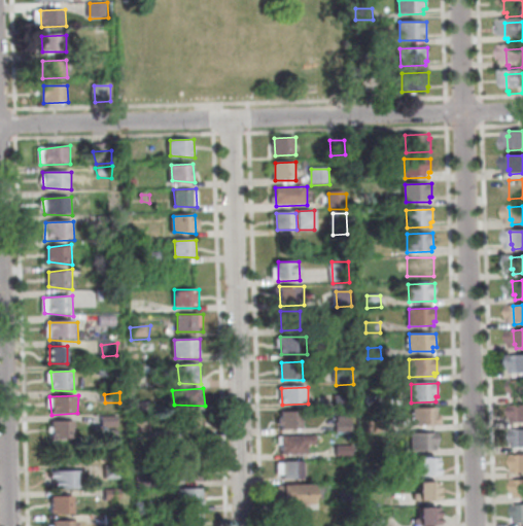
[(336,409),(336,397),(353,396),(353,409),(336,409)]
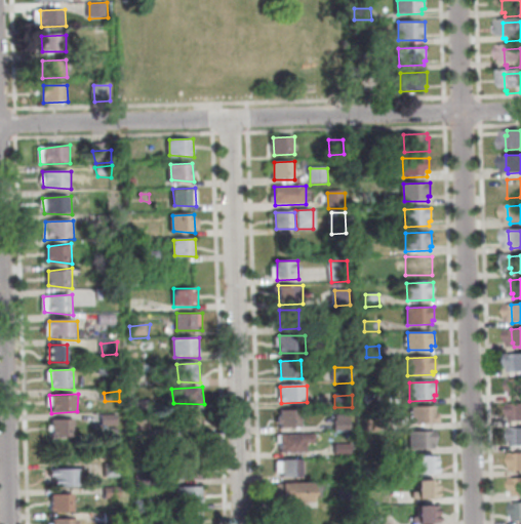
[(367,406),(366,396),(385,396),(385,405),(367,406)]
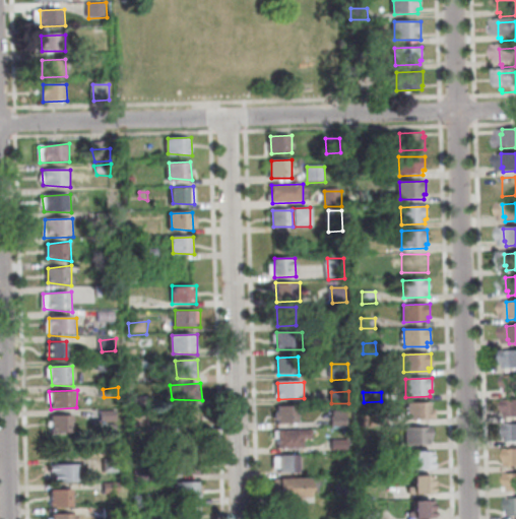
[(135,398),(154,397),(154,408),(138,408),(135,398)]
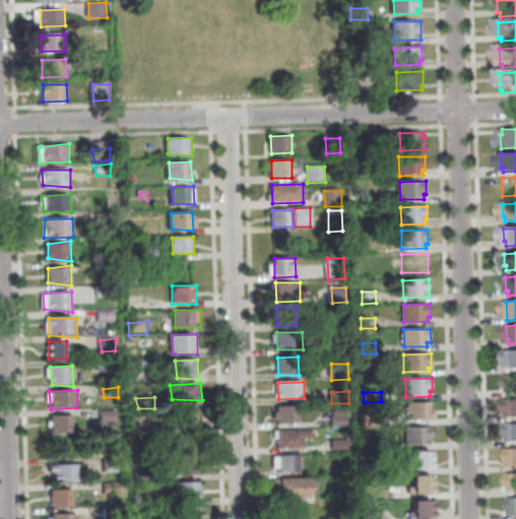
[(410,422),(409,404),(432,403),(432,409),(437,409),(437,420),(410,422)]
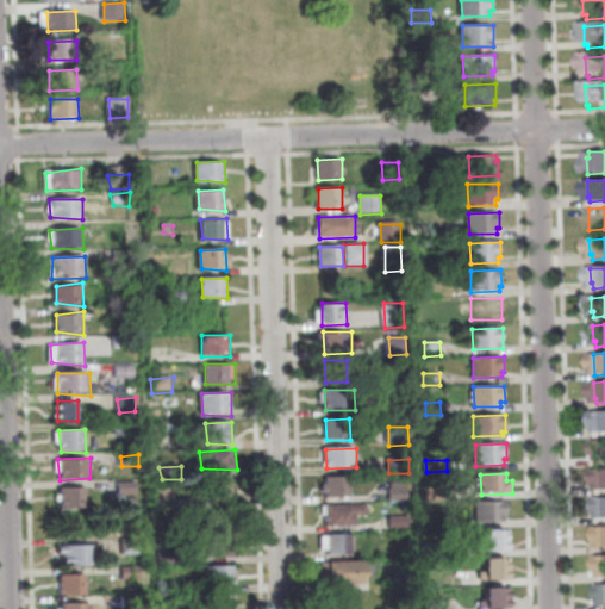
[(328,485),(328,478),(351,477),(351,497),(328,498),(328,493),(324,493),(323,485),(328,485)]
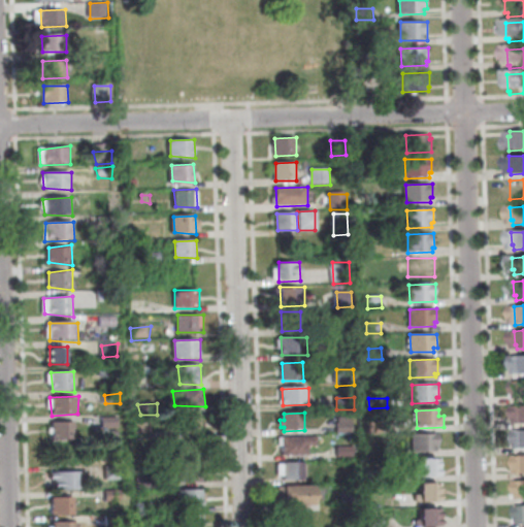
[(181,416),(203,415),(203,435),(183,434),(181,416)]
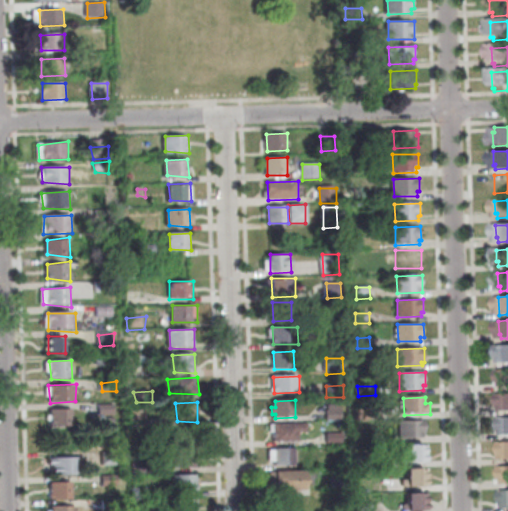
[(329,421),(328,406),(343,406),(343,421),(329,421)]
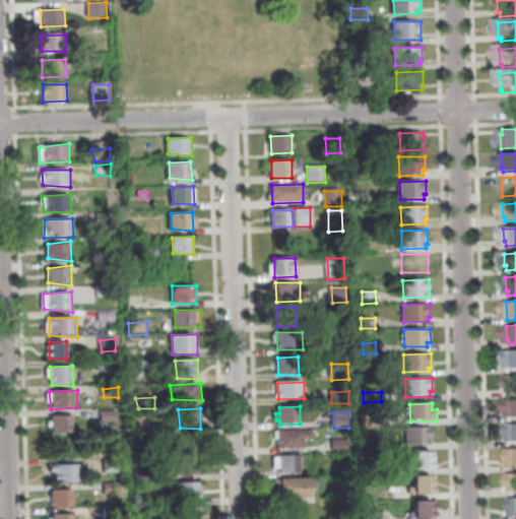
[(52,415),(74,414),(74,435),(54,434),(52,415)]
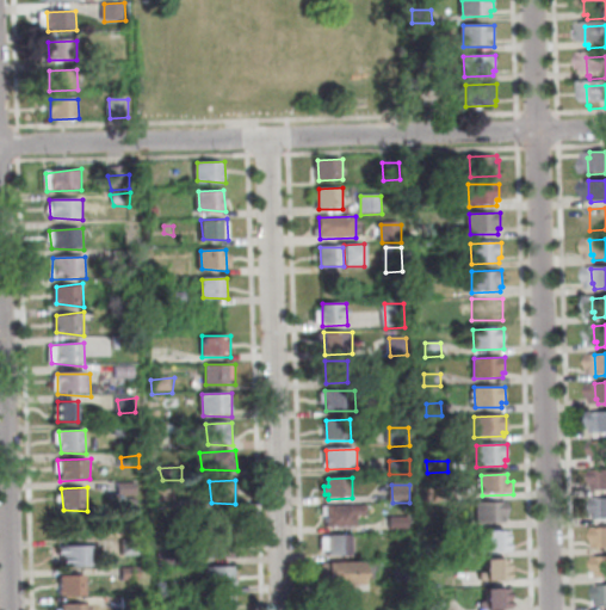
[(156,492),(177,491),(178,510),(158,510),(156,492)]
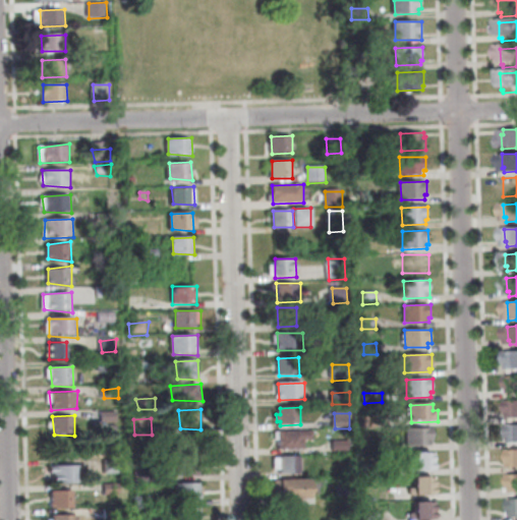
[(363,418),(378,418),(379,428),(363,428),(363,418)]
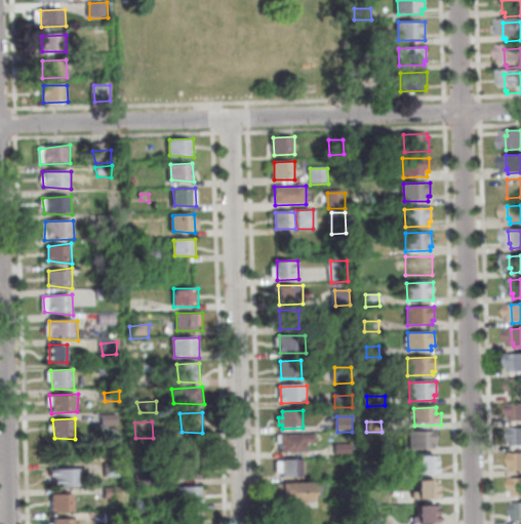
[(411,449),(411,432),(437,431),(438,445),(436,445),(436,449),(411,449)]
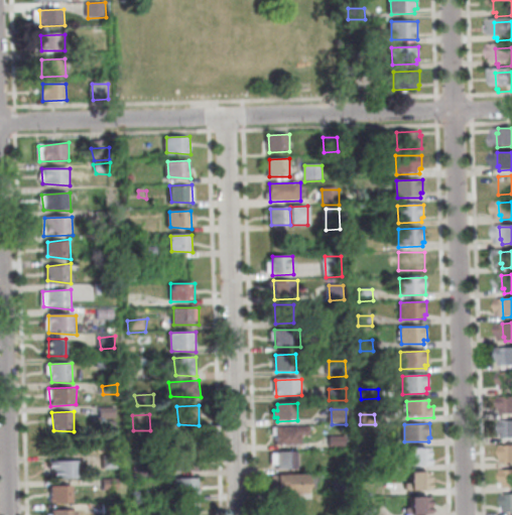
[(302,436),(302,444),(278,445),(277,428),(310,427),(310,436),(302,436)]
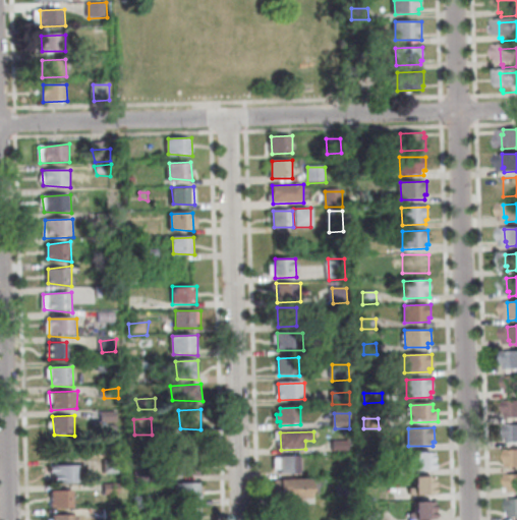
[(335,452),(335,443),(349,442),(350,452),(335,452)]
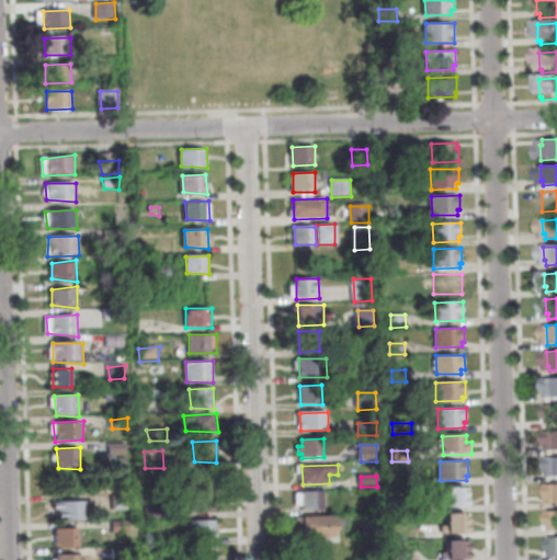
[(442,507),(442,500),(447,500),(447,487),(467,486),(468,507),(442,507)]
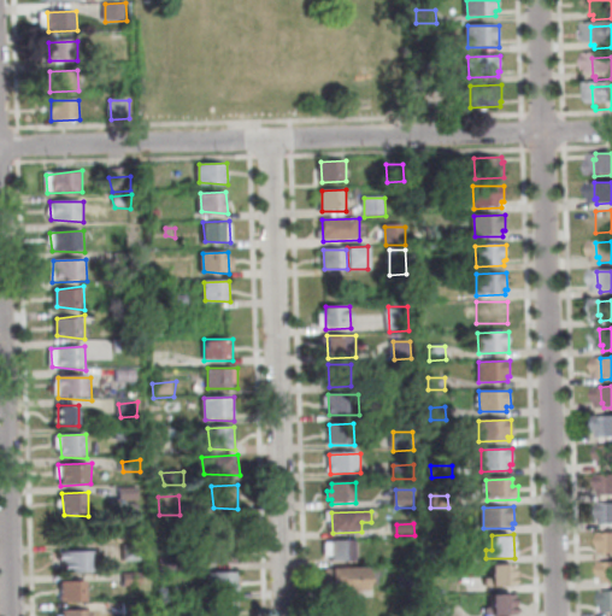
[(334,562),(333,543),(357,541),(358,561),(334,562)]
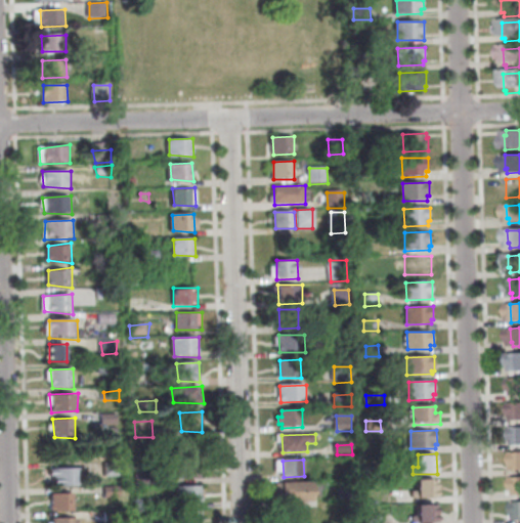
[(204,463),(181,463),(181,478),(204,478),(204,463)]
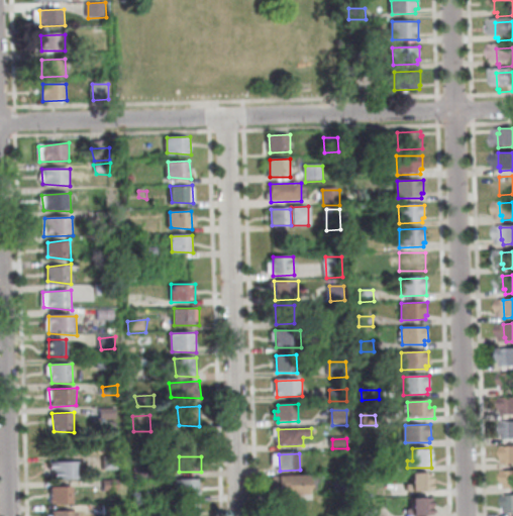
[(362,474),(362,460),(377,460),(377,474),(362,474)]
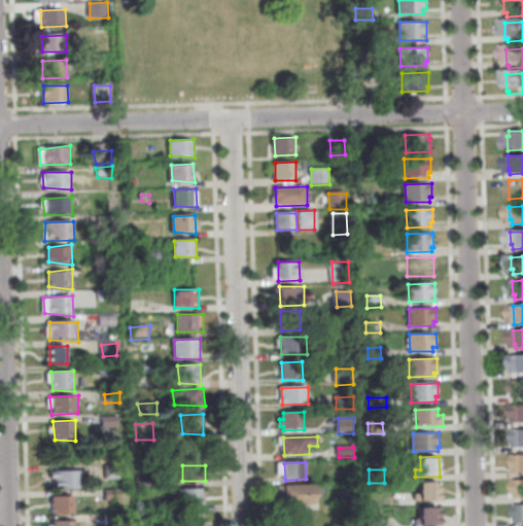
[(50,472),(81,470),(81,489),(53,488),(50,472)]
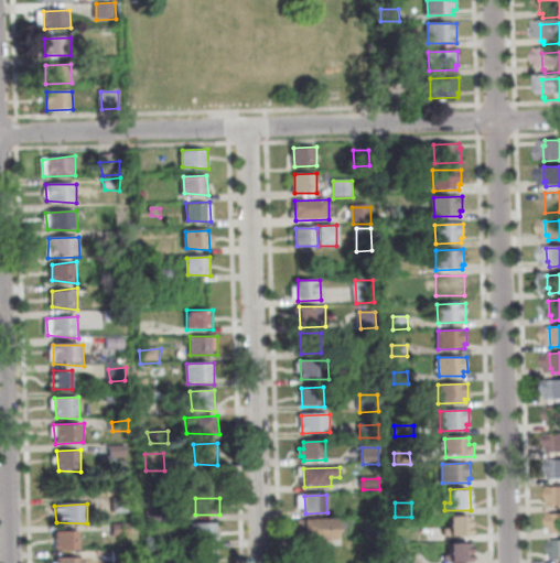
[(142,511),(164,511),(164,523),(143,524),(142,511)]
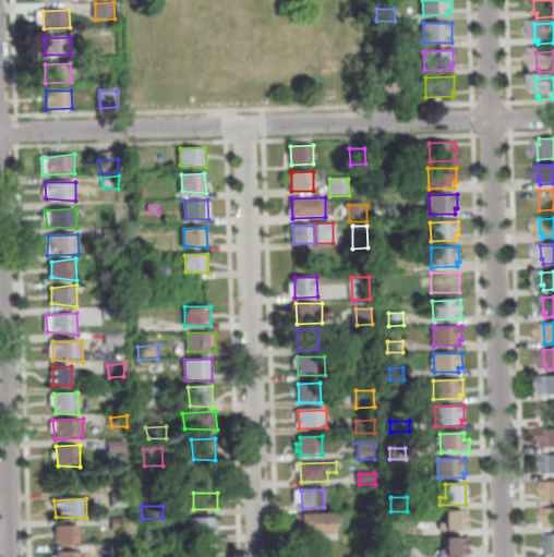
[(446,524),(445,510),(466,510),(466,530),(441,531),(441,524),(446,524)]
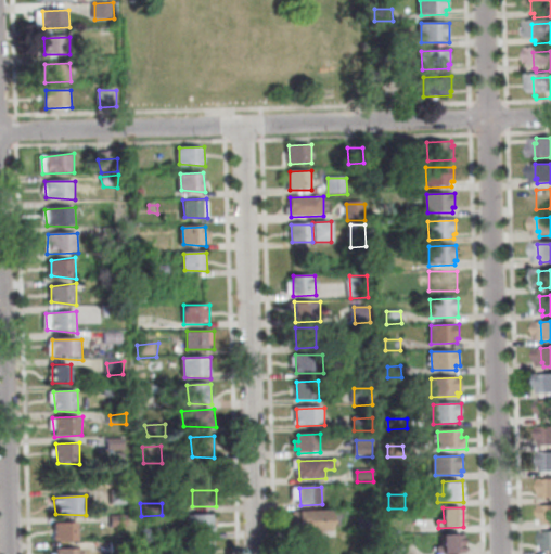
[(300,524),(294,524),(294,513),(300,512),(332,511),(332,531),(300,532),(300,524)]
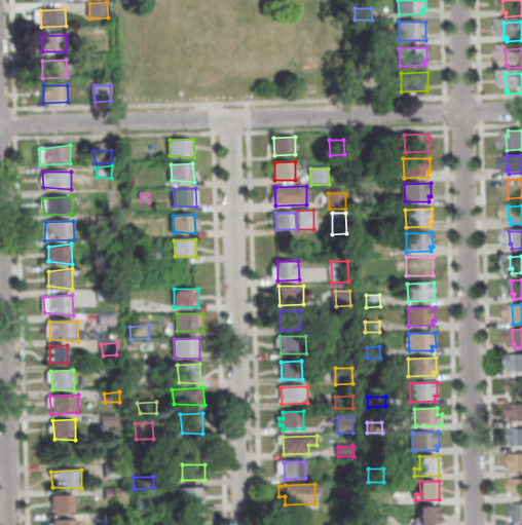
[(341,487),(356,487),(356,502),(342,502),(341,487)]
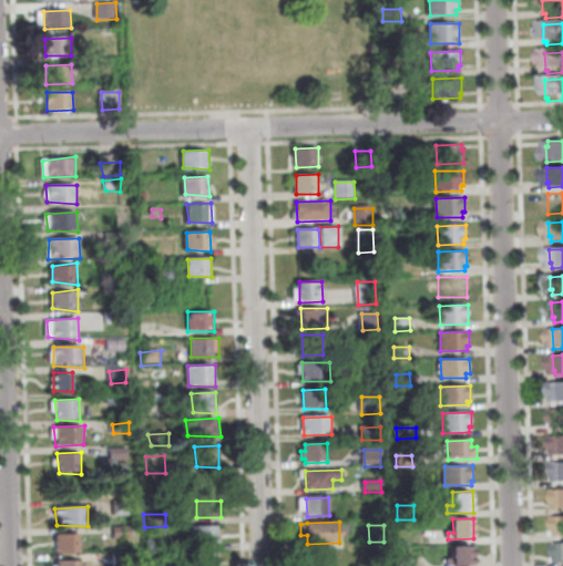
[(192,526),(221,526),(221,547),(193,546),(192,526)]
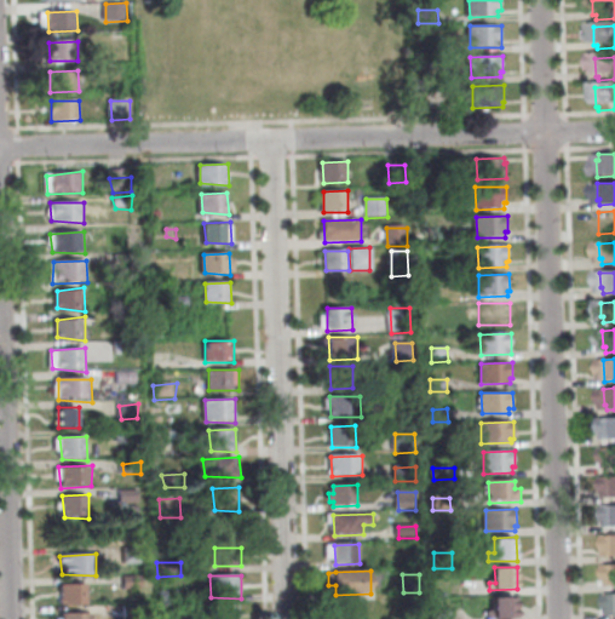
[(124,579),(143,579),(144,592),(125,590),(124,579)]
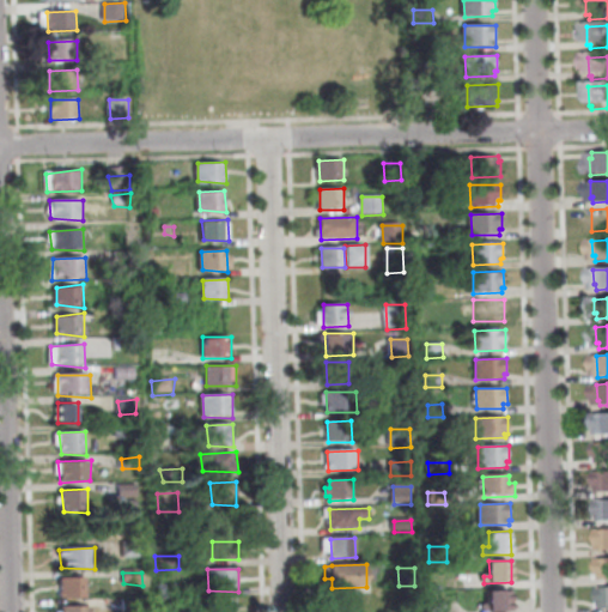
[(61,577),(89,577),(89,599),(62,598),(61,577)]
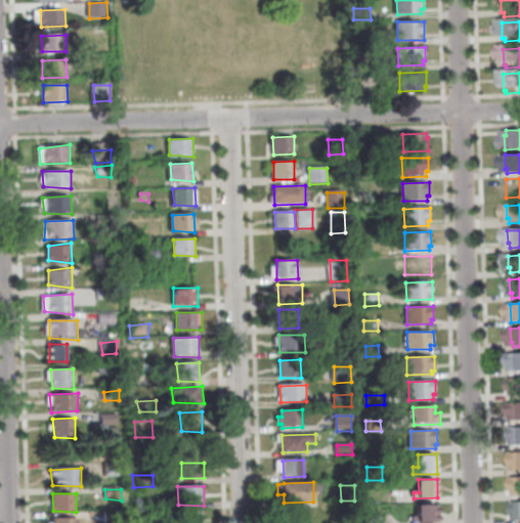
[(419,517),(419,504),(437,504),(438,522),(414,522),(414,517),(419,517)]
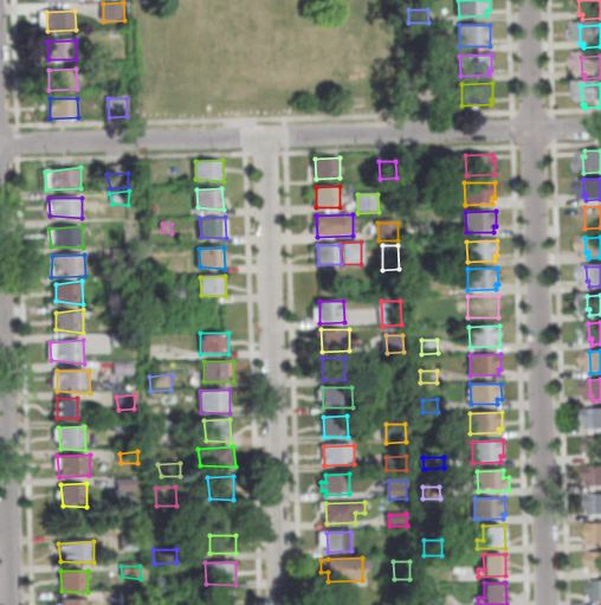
[(211,604),(211,592),(236,592),(236,604),(211,604)]
